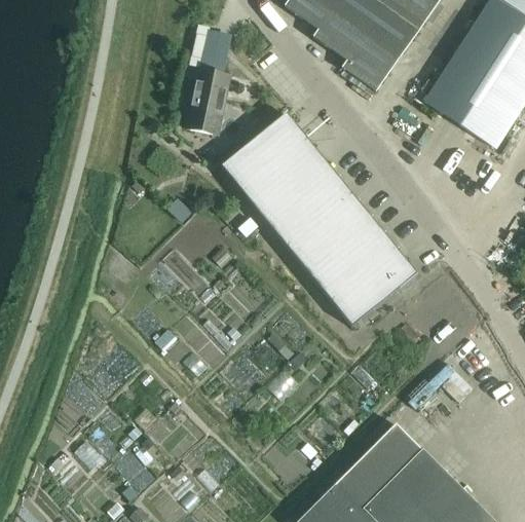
[(375,89),(380,82),(438,0),(286,0),(284,3),(316,27),(312,34),(345,58),(341,65),(375,89)]
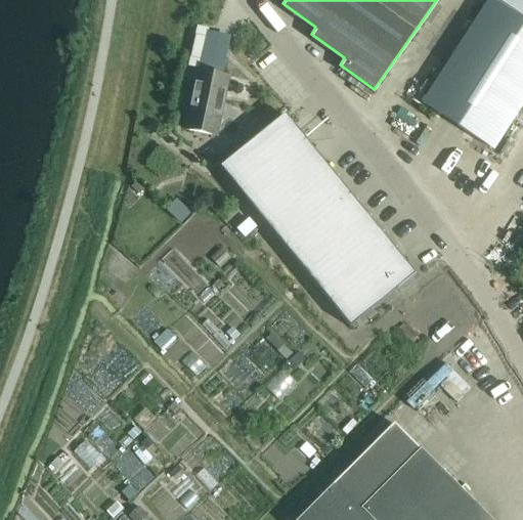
[(487,0),(424,100),(493,144),(522,98),(522,0),(487,0)]
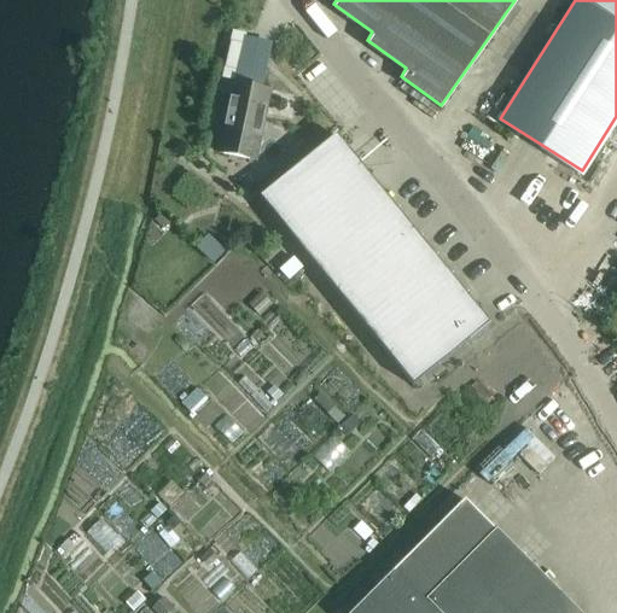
[(233,27),(222,76),(234,79),(236,80),(246,30),(233,27)]
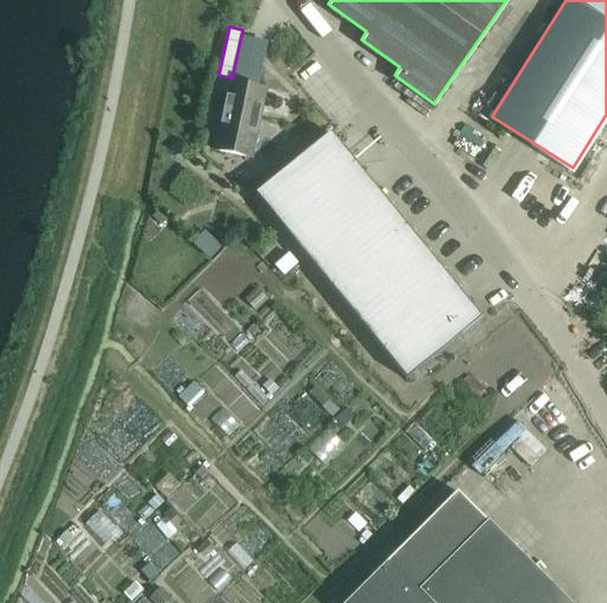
[(232,78),(231,77),(216,146),(250,153),(264,84),(232,78)]
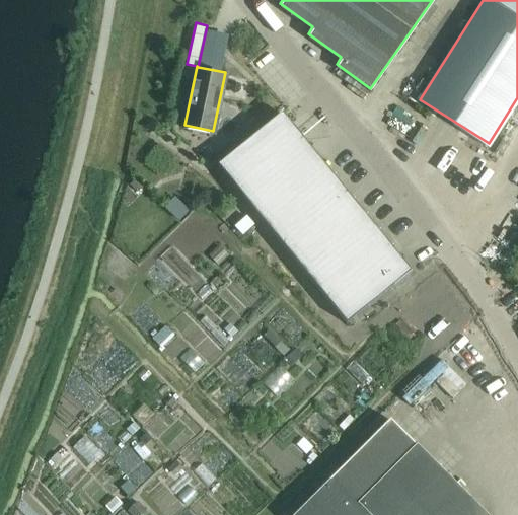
[(411,268),(281,109),(218,162),(347,320),(411,268)]
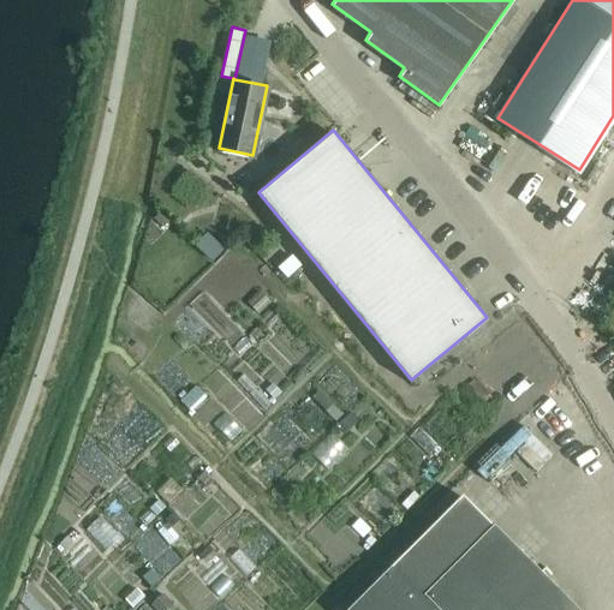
[(171,190),(177,175),(160,169),(155,184),(171,190)]
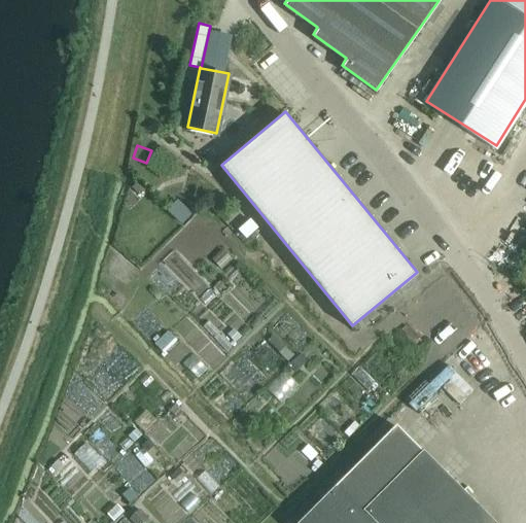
[(120,198),(146,221),(159,209),(132,185),(120,198)]
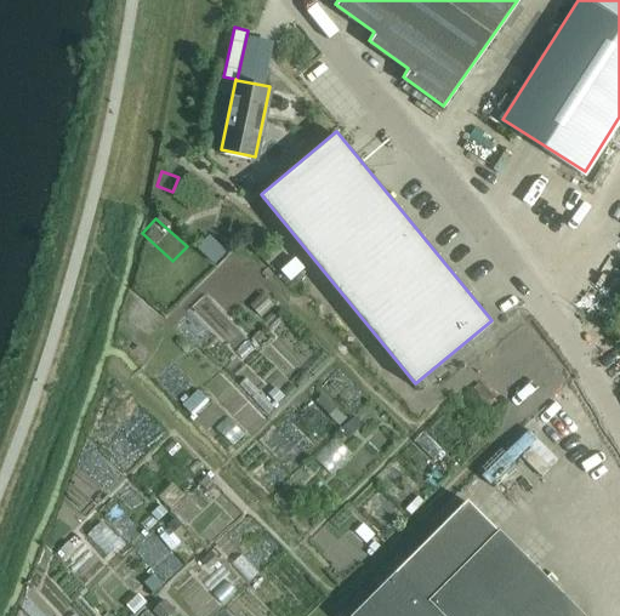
[(296,255),(282,267),(291,278),(305,264),(296,255)]
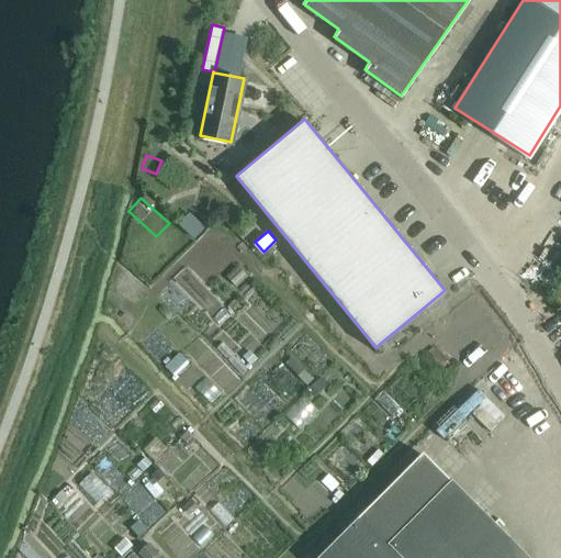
[(268,331),(298,303),(279,283),(294,269),(283,257),(243,296),(248,302),(242,309),(246,313),(238,320),(245,326),(255,317),(268,331)]
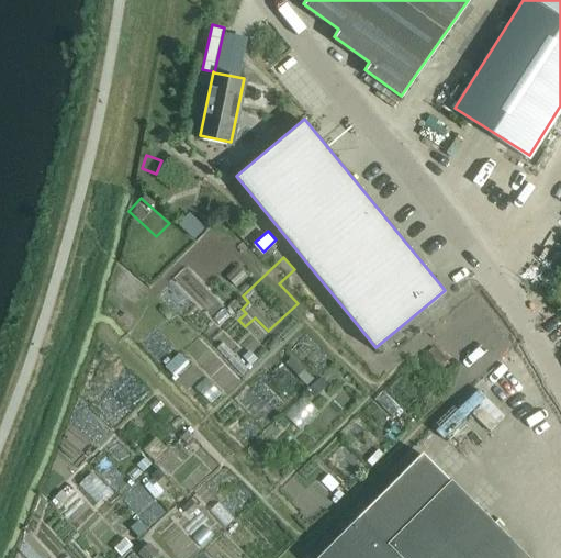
[(235,289),(247,279),(238,268),(226,279),(235,289)]
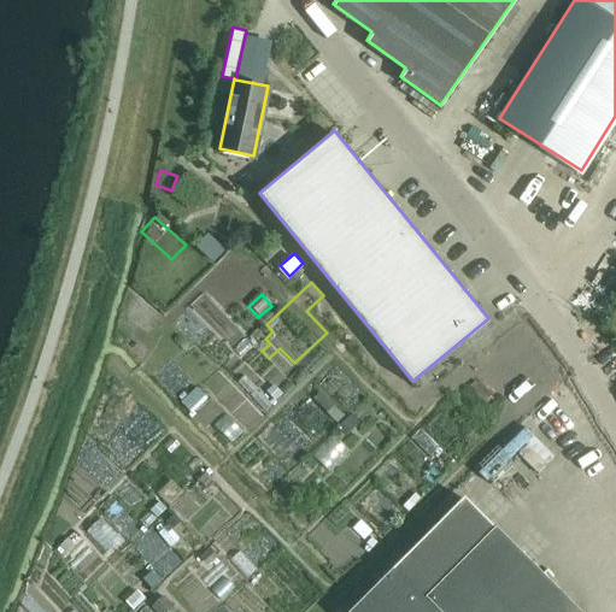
[(218,335),(204,343),(216,366),(230,358),(218,335)]
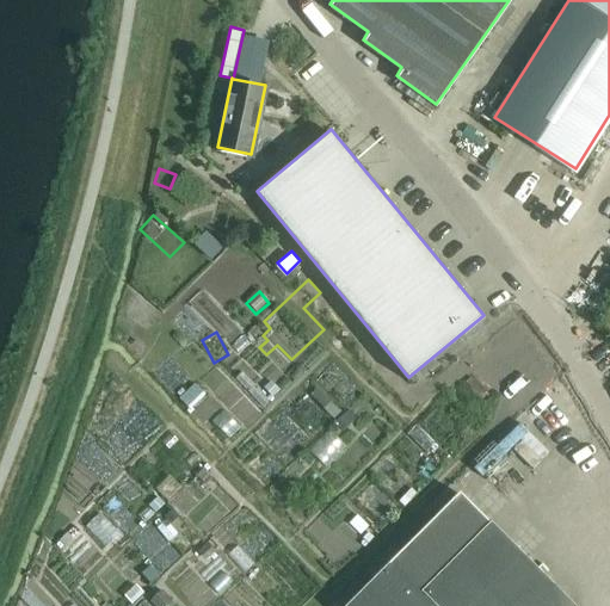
[(239,364),(230,377),(245,385),(253,372),(239,364)]
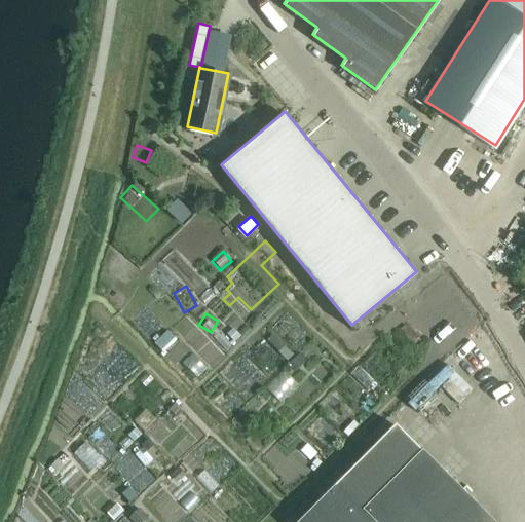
[(205,350),(215,362),(221,357),(188,314),(174,327),(197,357),(205,350)]
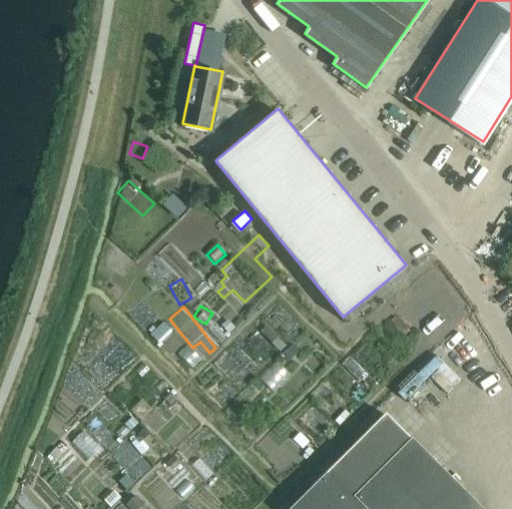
[(150,334),(160,347),(174,336),(164,323),(150,334)]
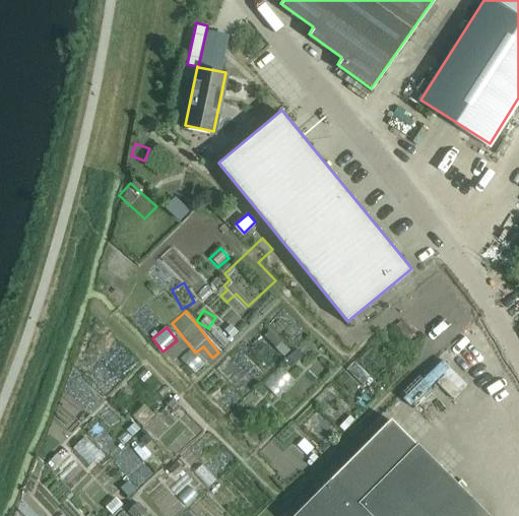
[(272,332),(264,337),(278,358),(286,352),(272,332)]
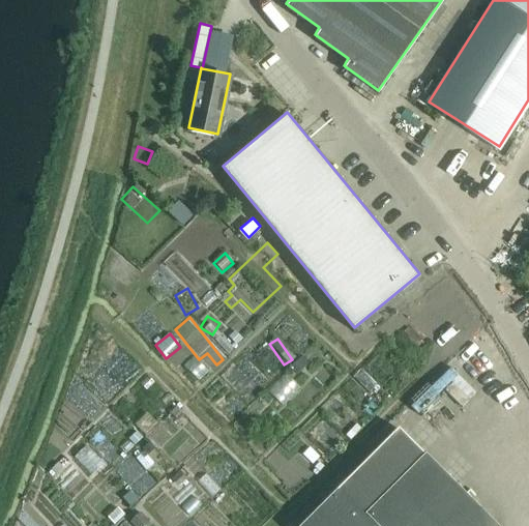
[(250,366),(267,383),(283,367),(265,349),(250,366)]
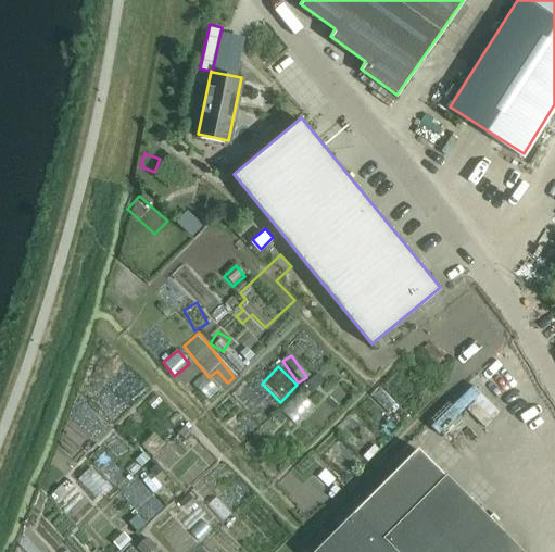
[(202,375),(189,388),(204,404),(217,391),(202,375)]
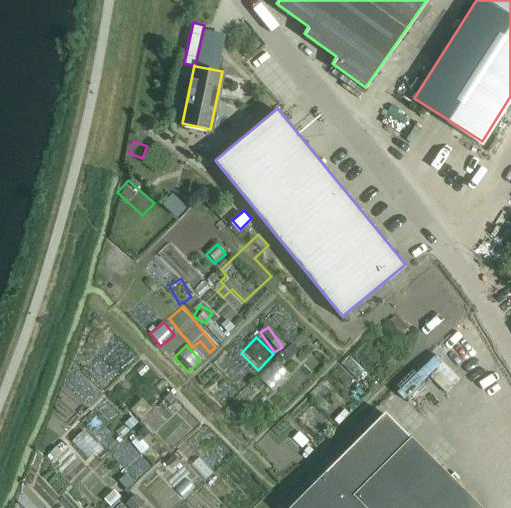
[(104,394),(116,383),(109,374),(97,386),(104,394)]
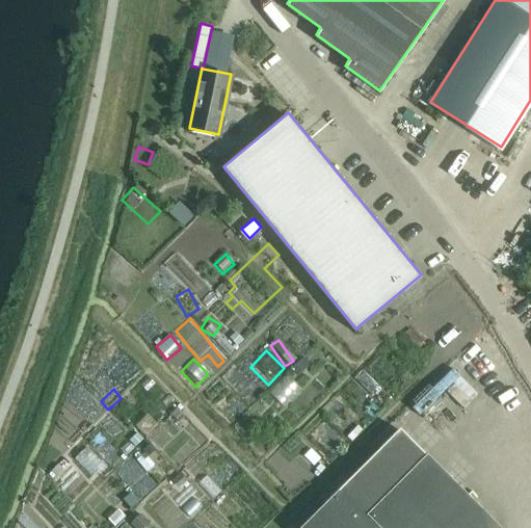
[(161,427),(177,410),(169,402),(154,421),(161,427)]
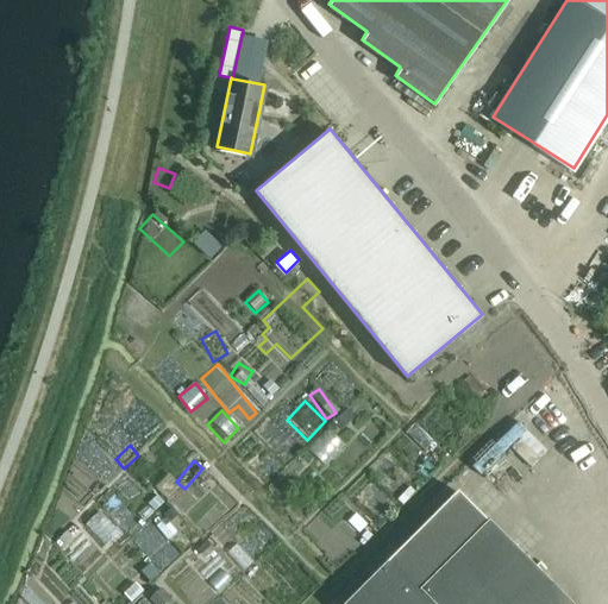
[(120,501),(132,485),(121,477),(110,494),(120,501)]
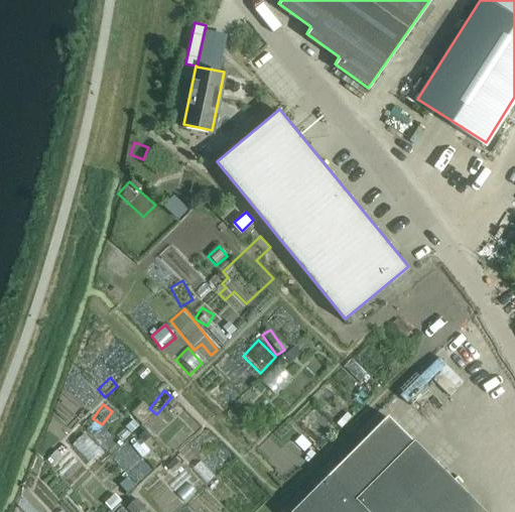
[(288,511),(485,511),(486,511),(387,413),(288,511)]
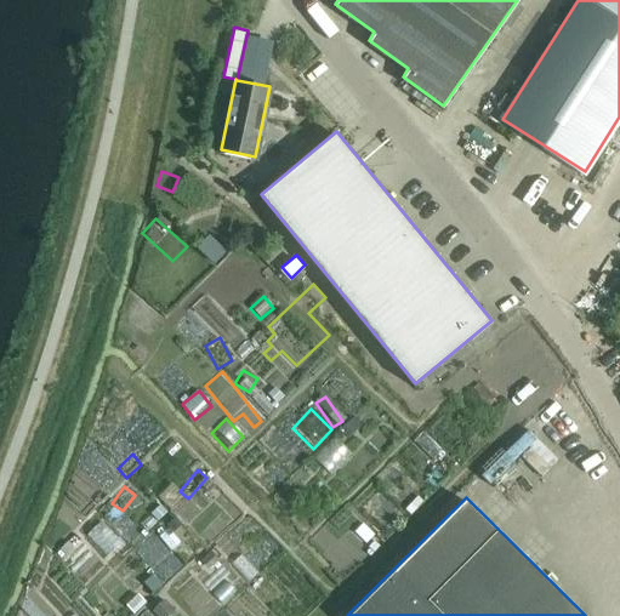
[(137,525),(151,517),(140,501),(128,509),(137,525)]
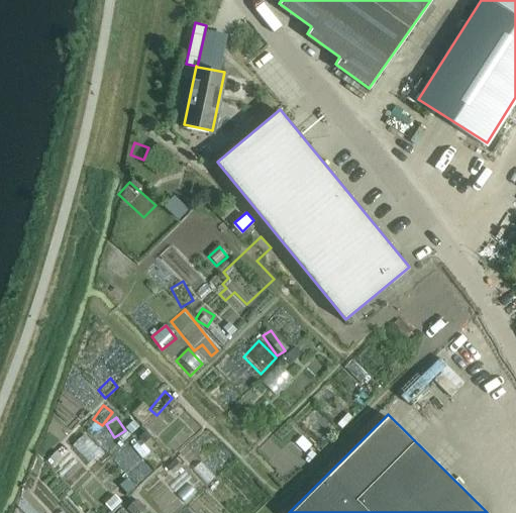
[(109,512),(116,512),(122,500),(111,495),(104,511),(109,512)]
